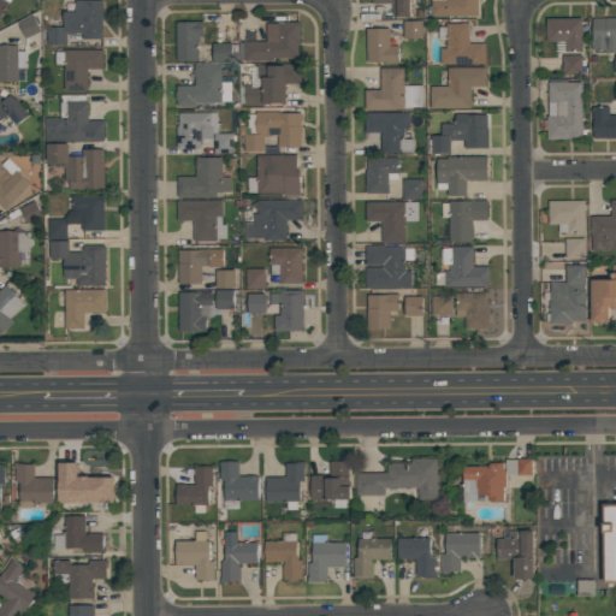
[(10,0),(0,16),(0,0),(10,0)]
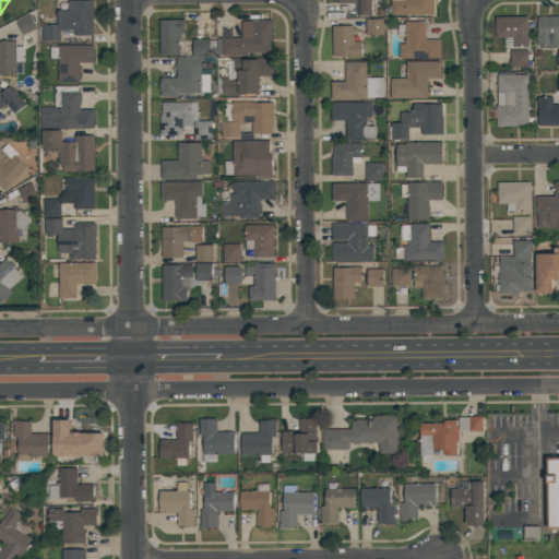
[(93,0),(94,35),(74,35),(74,31),(61,31),(61,40),(44,40),(44,25),(58,25),(58,11),(69,11),(69,1),(93,0)]
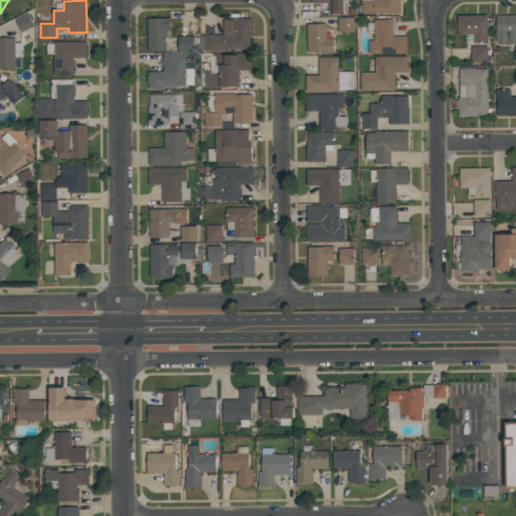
[(344,0),(344,14),(337,14),(330,14),(329,2),(311,2),(310,0),(344,0)]
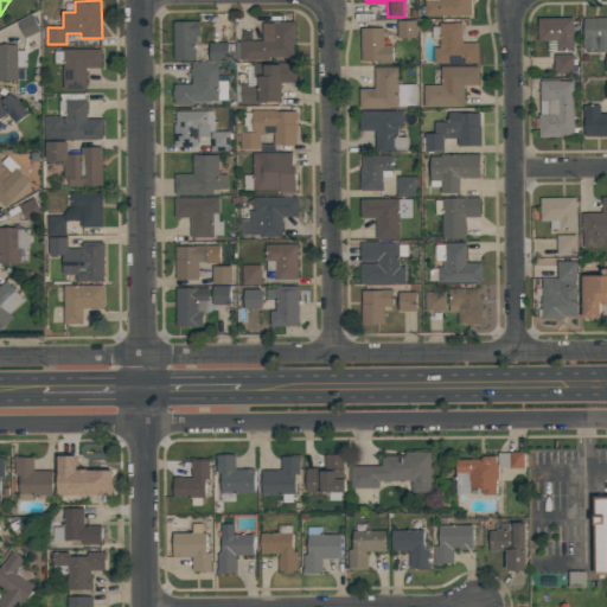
[(471,0),(472,16),(426,16),(426,0),(471,0)]
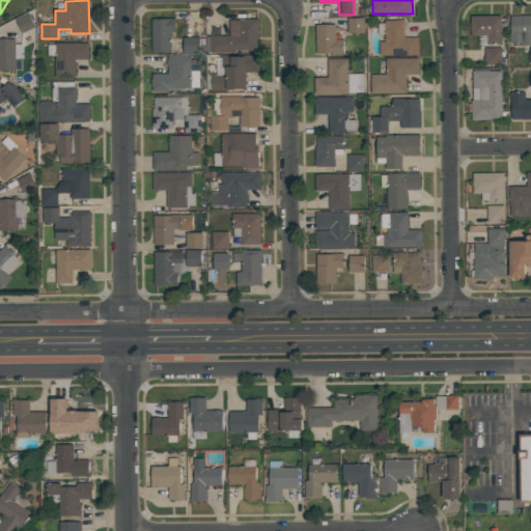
[(16,20),(29,14),(35,27),(22,33),(16,20)]
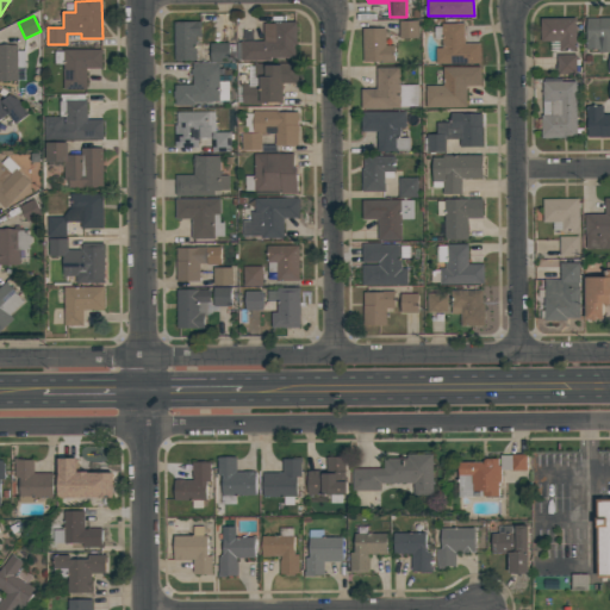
[(577,18),(577,51),(559,51),(559,42),(541,42),(541,18),(577,18)]
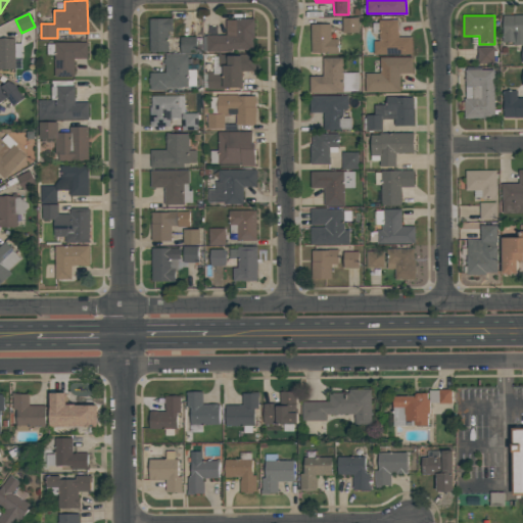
[(522,45),(513,45),(513,43),(503,43),(502,34),(504,34),(503,15),(522,15),(522,45)]
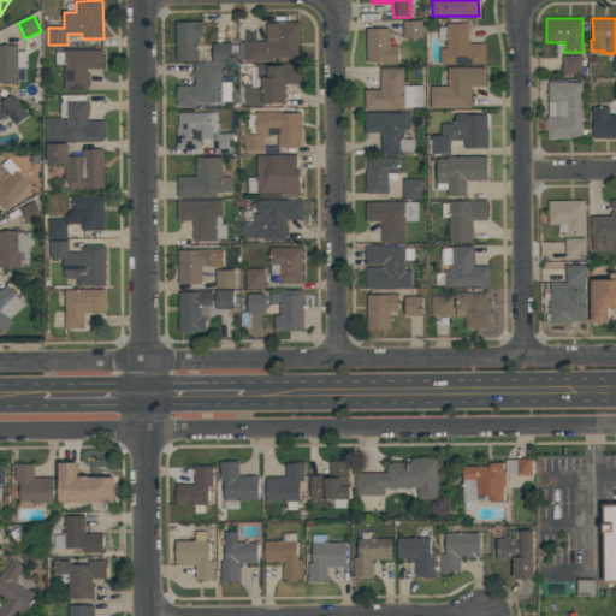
[(403,39),(403,21),(422,21),(422,39),(403,39)]
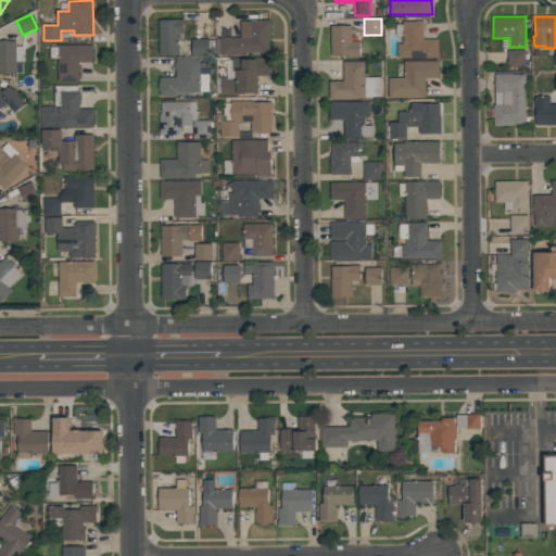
[(179,55),(159,55),(159,20),(184,20),(184,33),(179,33),(179,55)]
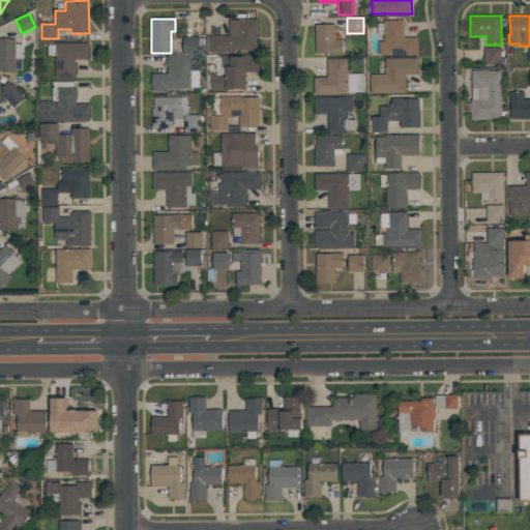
[(229,21),(238,21),(238,19),(259,19),(259,39),(257,39),(257,52),(209,53),(209,52),(206,52),(206,37),(209,37),(209,36),(229,35),(229,21)]
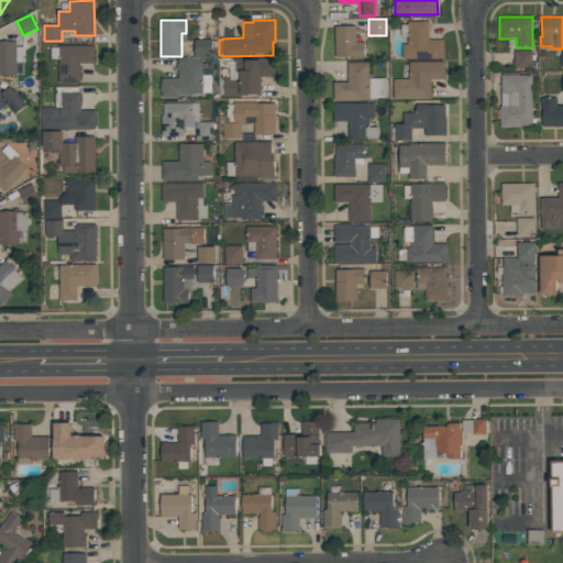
[(408,22),(428,22),(429,41),(443,41),(443,58),(403,59),(403,44),(408,44),(408,36),(401,36),(400,25),(408,24),(408,22)]
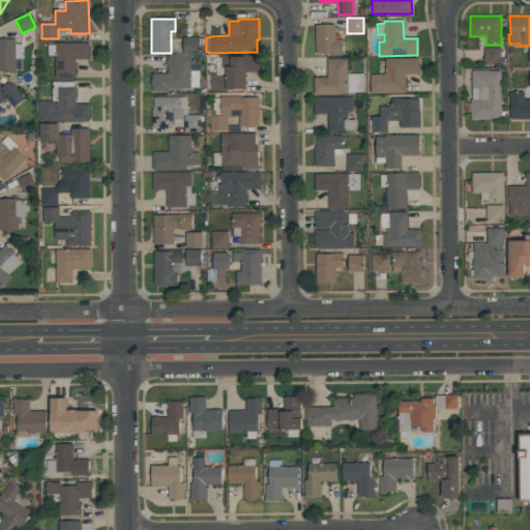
[(335,25),(335,39),(343,39),(343,55),(332,55),(332,54),(316,54),(316,25),(335,25)]
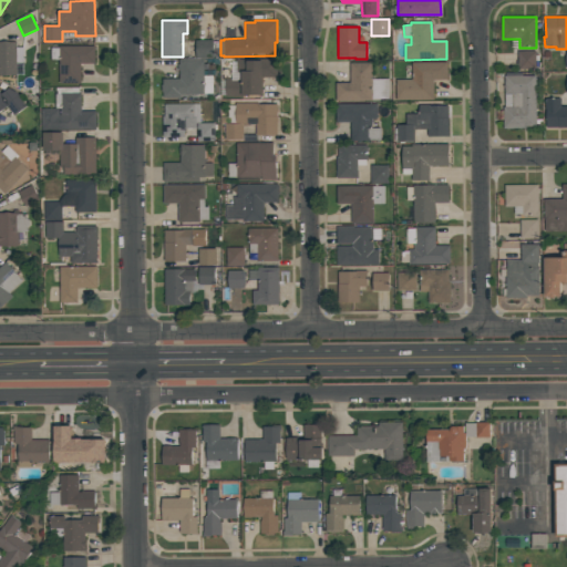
[(214,58),(196,58),(196,40),(214,40),(214,42),(219,42),(219,55),(214,55),(214,58)]
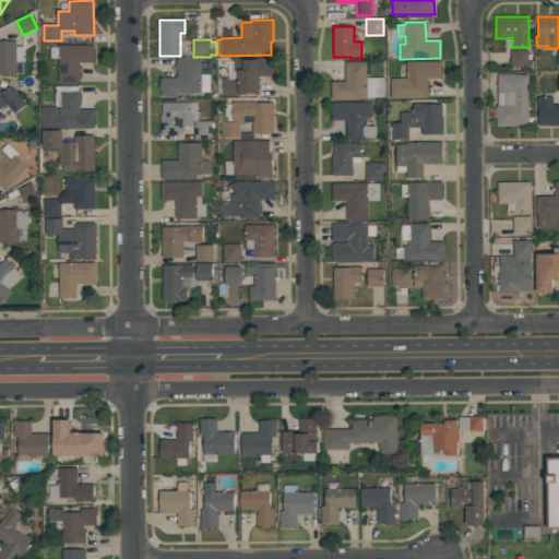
[(0,73),(0,42),(16,42),(16,46),(23,46),(23,61),(16,61),(16,64),(23,64),(23,73),(0,73)]
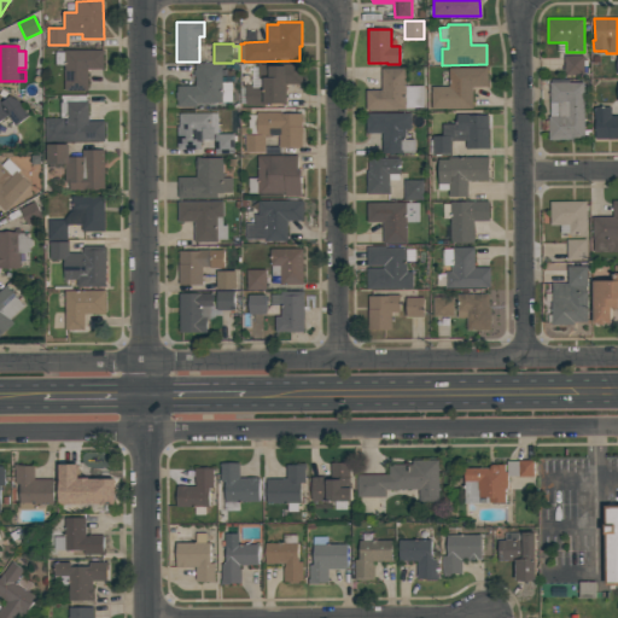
[(104,70),(88,70),(88,91),(65,91),(65,65),(56,65),(56,52),(64,52),(64,50),(104,50),(104,70)]
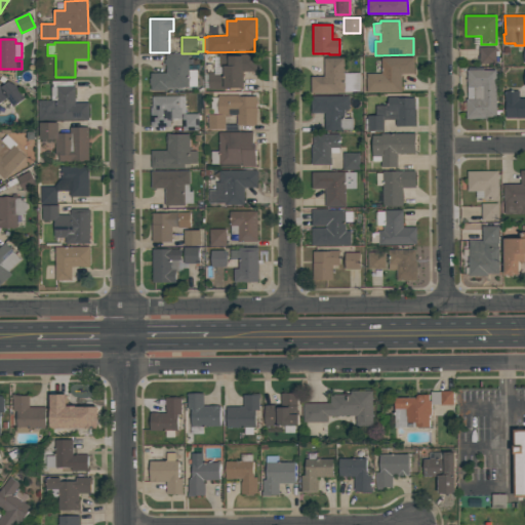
[(480,65),(479,47),(496,47),(496,65),(480,65)]
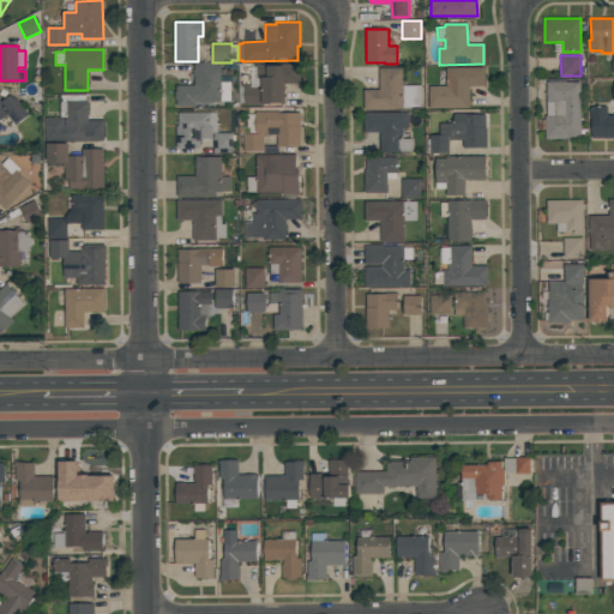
[(176,106),(176,100),(175,100),(175,92),(176,92),(176,85),(194,85),(194,76),(193,76),(193,70),(194,70),(194,64),(221,64),(221,83),(230,83),(230,101),(221,101),(221,103),(196,103),(196,106),(176,106)]
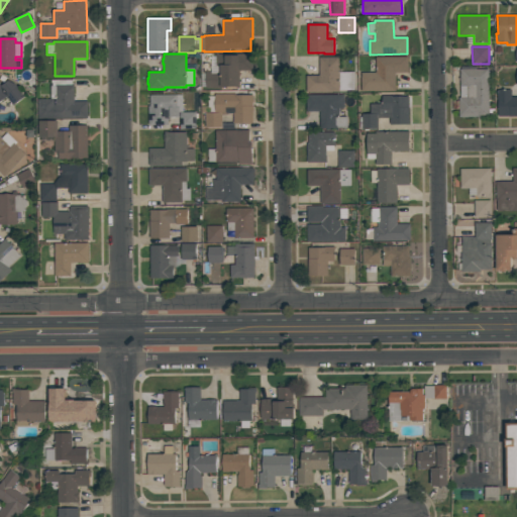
[(239,87),(222,87),(222,88),(206,88),(206,73),(220,73),(220,66),(216,66),(216,56),(236,55),(236,54),(252,54),(252,70),(238,71),(239,87)]
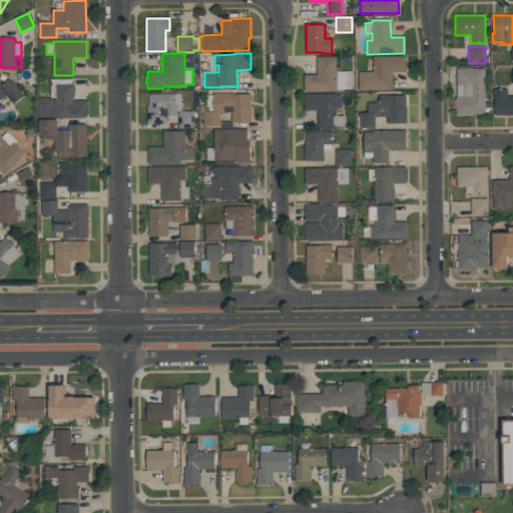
[(358,72),(373,72),(373,56),(405,56),(405,72),(392,72),(392,90),(359,90),(358,72)]
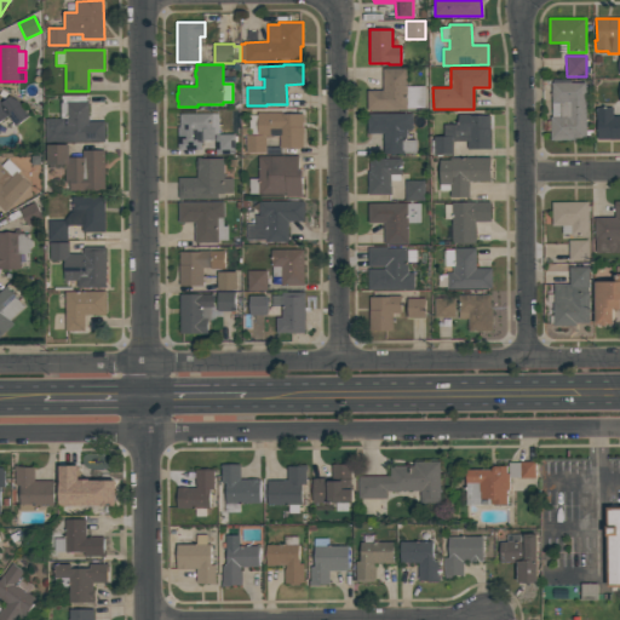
[(367,110),(367,91),(383,90),(383,69),(406,69),(406,86),(424,86),(425,108),(407,108),(407,110),(367,110)]
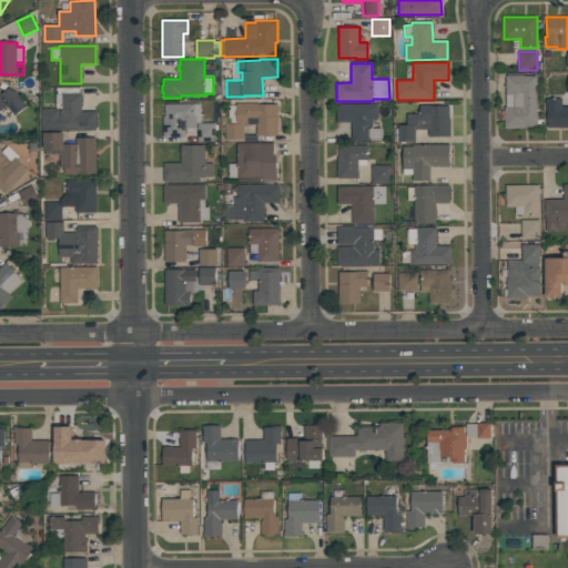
[(507,73),(523,73),(524,75),(537,75),(537,127),(528,127),(528,129),(505,130),(504,107),(506,107),(506,77),(507,77),(507,73)]
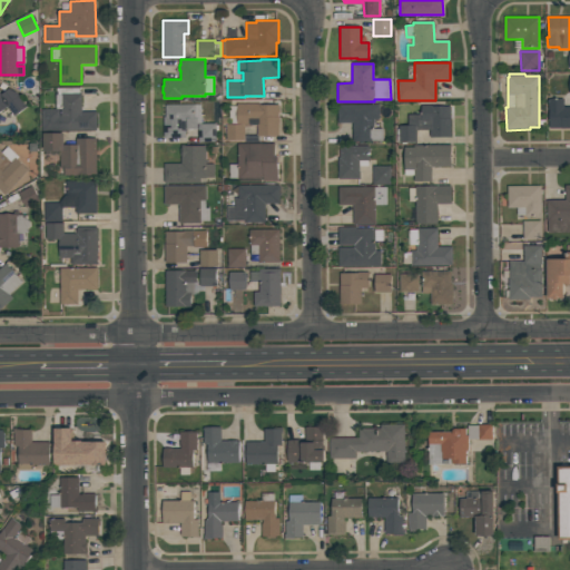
[(97,130),(42,131),(41,109),(56,109),(56,91),(57,91),(57,88),(79,88),(79,94),(81,94),(81,112),(97,112),(97,130)]
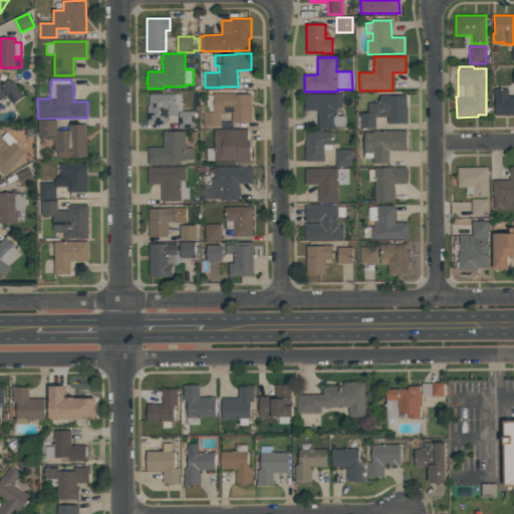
[(0,83),(1,85),(8,80),(14,83),(24,96),(13,105),(6,96),(0,101),(0,83)]
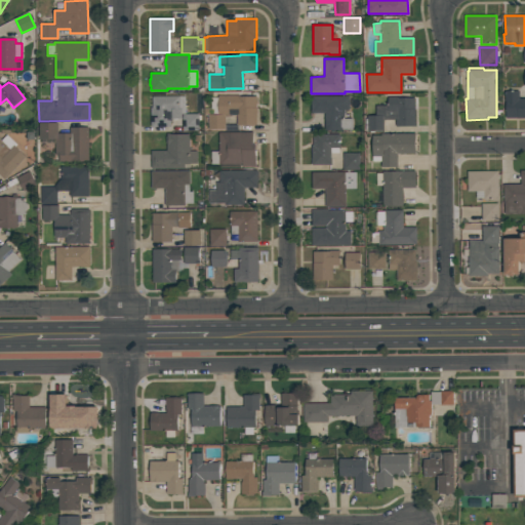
[(524,98),(524,118),(506,118),(506,99),(505,99),(505,91),(519,91),(519,98),(524,98)]
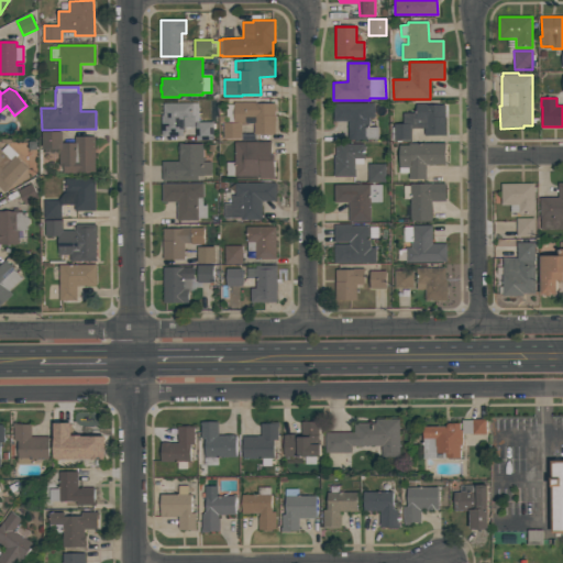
[(275,134),(254,134),(254,123),(245,123),(245,125),(241,125),(242,139),(224,139),(223,123),(233,123),(233,102),(255,102),(255,103),(275,103),(275,134)]
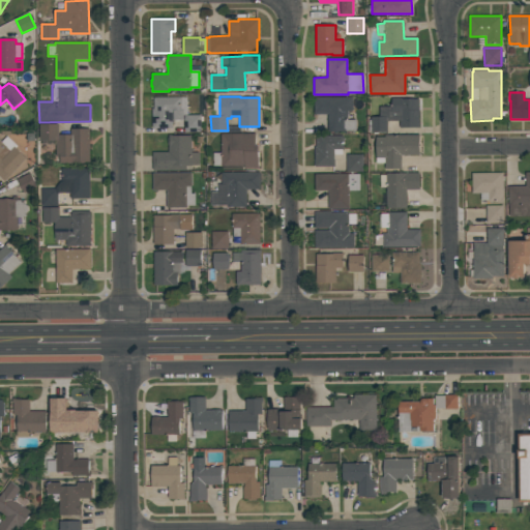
[(314,96),(352,96),(352,111),(348,111),(348,120),(356,120),(356,130),(346,130),(346,131),(327,131),(327,115),(314,115),(314,96)]
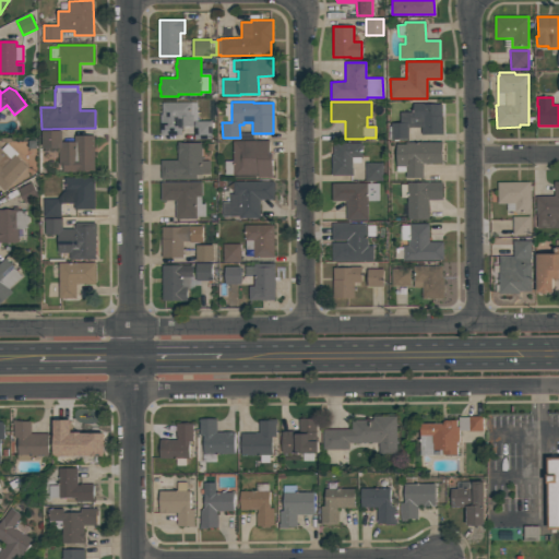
[(212,140),(194,140),(194,127),(181,127),(181,129),(182,129),(182,135),(161,135),(161,115),(162,115),(162,103),(198,103),(198,121),(212,121),(212,123),(213,123),(213,128),(212,129),(212,140)]
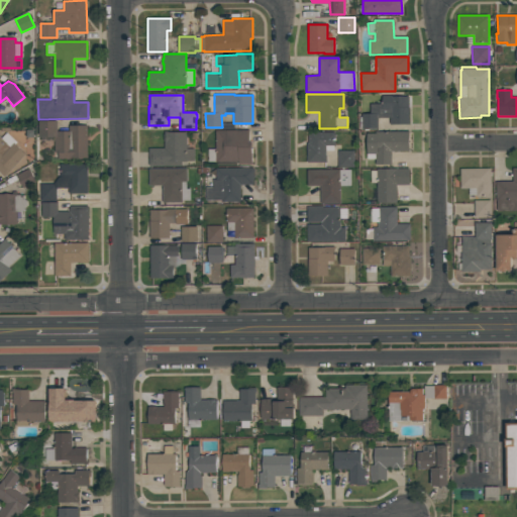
[(409,96),(409,124),(390,125),(390,118),(378,118),(378,128),(362,128),(362,114),(370,114),(370,104),(382,104),(382,96),(391,95),(391,97),(409,96)]
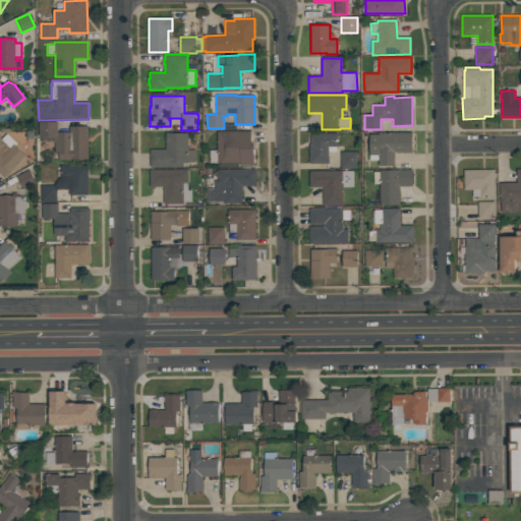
[(89,160),(59,160),(59,154),(56,154),(56,138),(40,138),(40,121),(58,121),(58,132),(69,132),(69,126),(89,126),(89,160)]
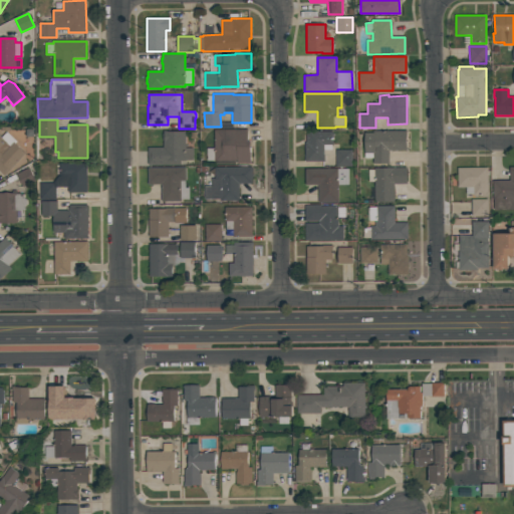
[(251,163),(237,164),(237,161),(207,161),(207,149),(214,149),(214,130),(248,130),(248,142),(251,142),(251,163)]
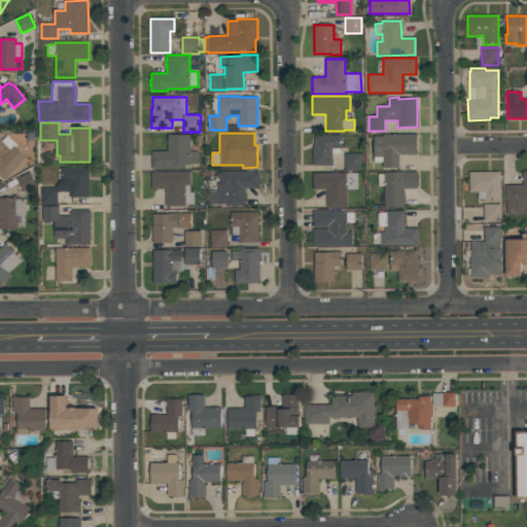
[(190,134),(190,151),(198,151),(198,165),(185,165),(185,169),(152,169),(151,151),(168,151),(168,144),(167,144),(167,137),(168,137),(168,135),(190,134)]
